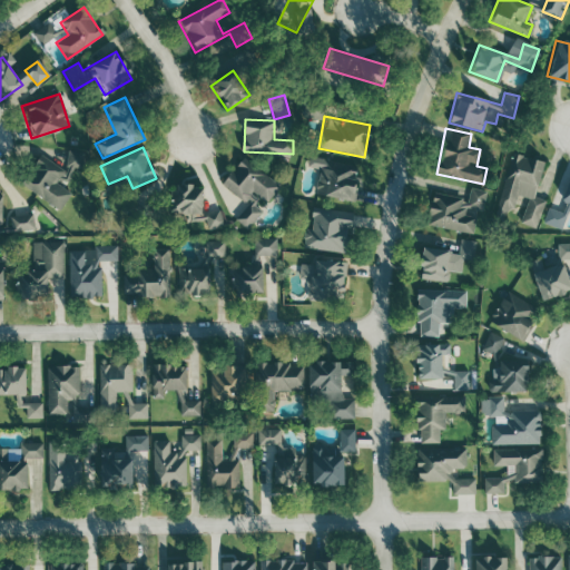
[(80,169),(82,154),(67,151),(66,167),(80,169)]
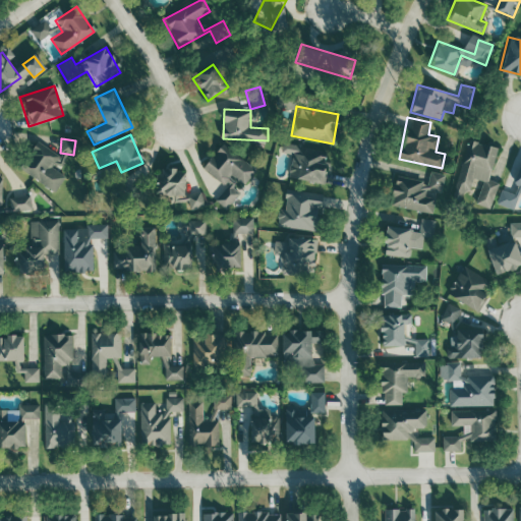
[(64,177),(52,169),(60,158),(36,140),(16,168),(53,193),(64,177)]
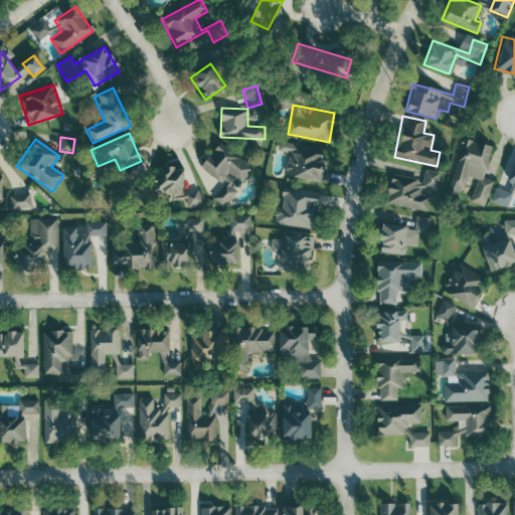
[(491,146),(464,139),(448,196),(461,200),(467,179),(473,180),(467,201),(484,206),(491,181),(482,178),(491,146)]
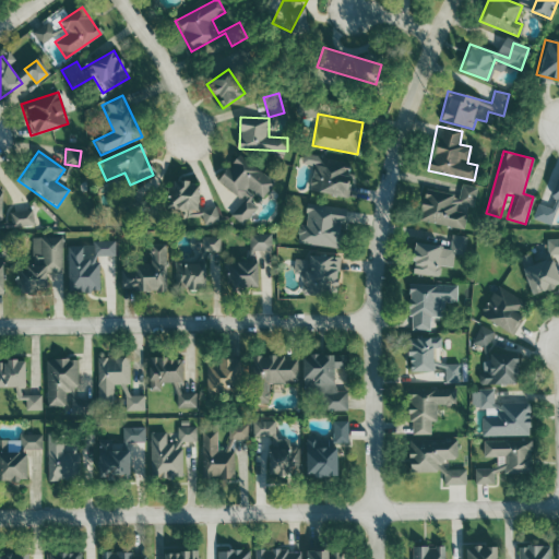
[(242,225),(260,203),(259,202),(274,183),(237,154),(216,181),(233,194),(228,200),(236,205),(228,215),(242,225)]
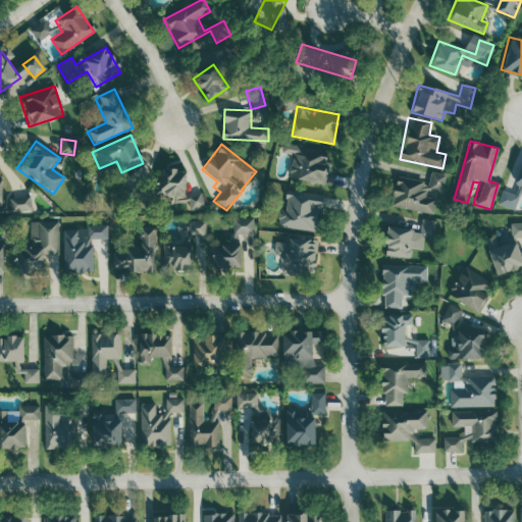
[(289,178),(324,184),(329,152),(295,146),(289,178)]
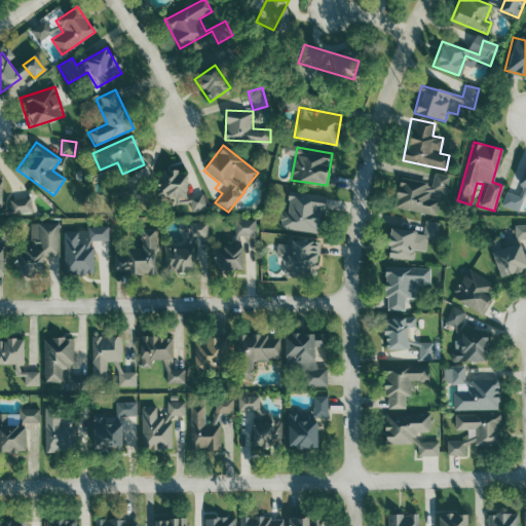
[(525,163),(524,163),(516,192),(505,189),(500,205),(518,211),(523,194),(525,194),(525,163)]
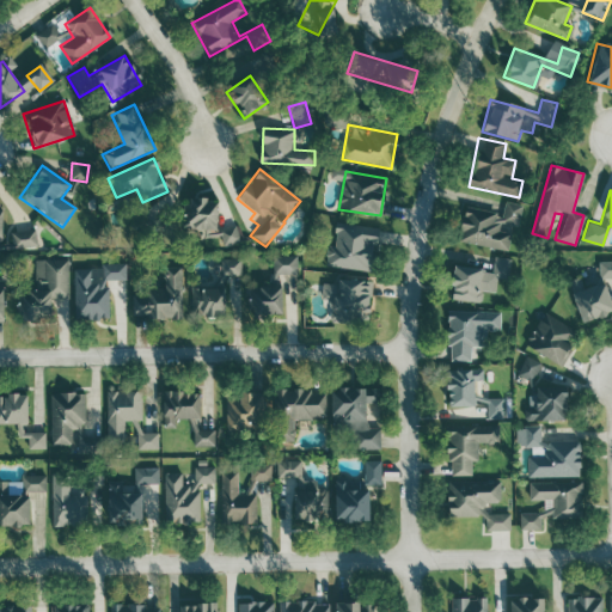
[(184,230),(215,230),(215,199),(184,199),(184,230)]
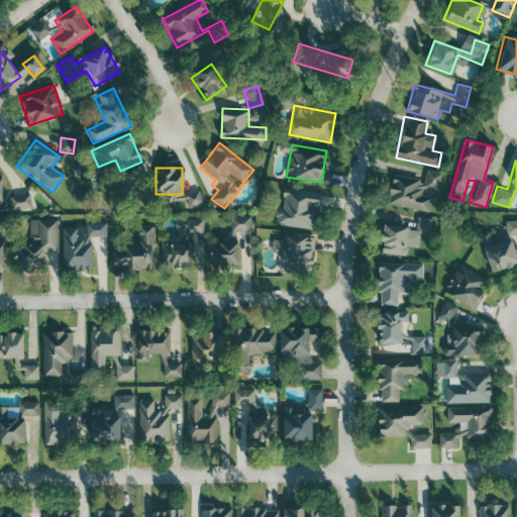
[(431,192),(437,193),(440,174),(426,172),(425,182),(391,176),(386,205),(428,211),(431,192)]
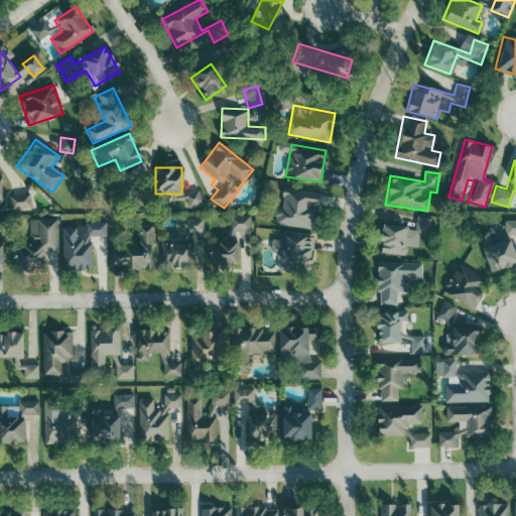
[(0,211),(29,211),(29,197),(1,197),(0,176),(0,211)]
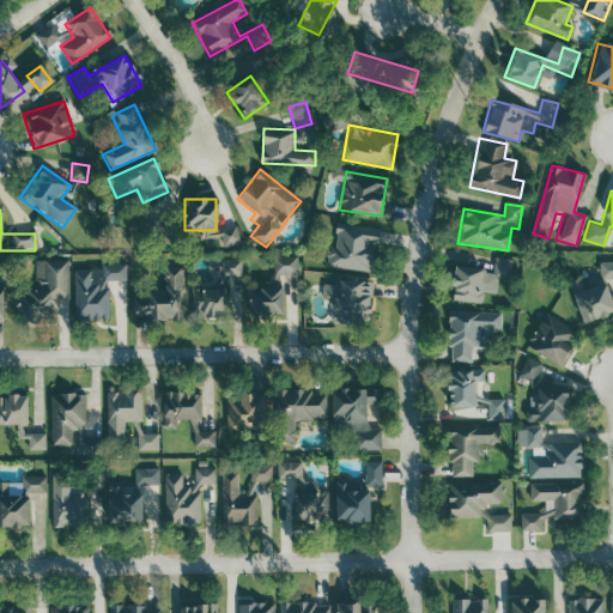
[(374,271),(377,228),(334,223),(329,267),(374,271)]
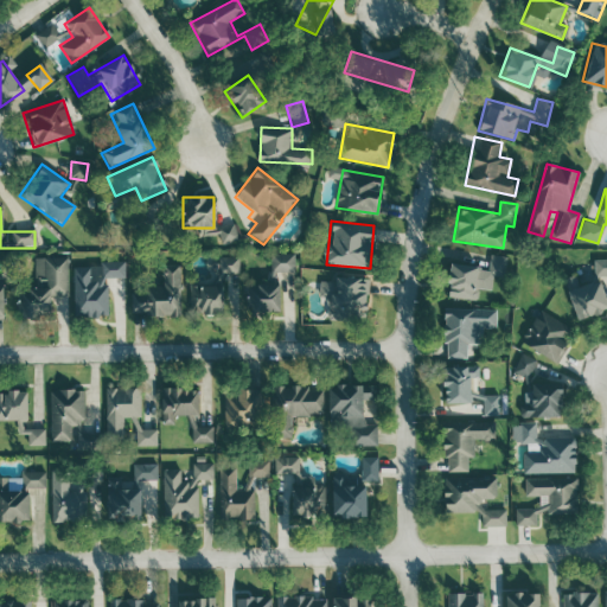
[(222,244),(237,238),(231,224),(216,230),(222,244)]
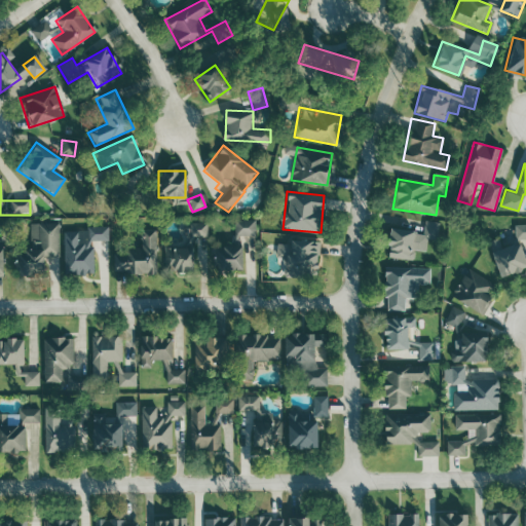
[(233,235),(254,235),(254,220),(233,220),(233,235)]
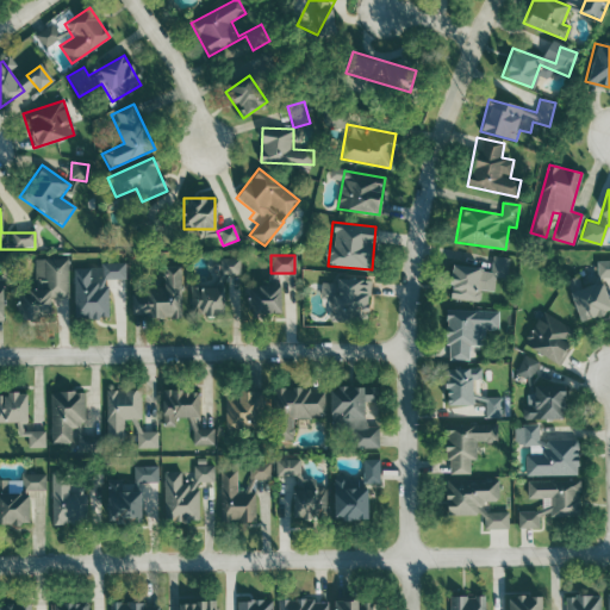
[(448,265),(447,300),(479,302),(480,279),(506,279),(508,257),(487,257),(487,266),(448,265)]
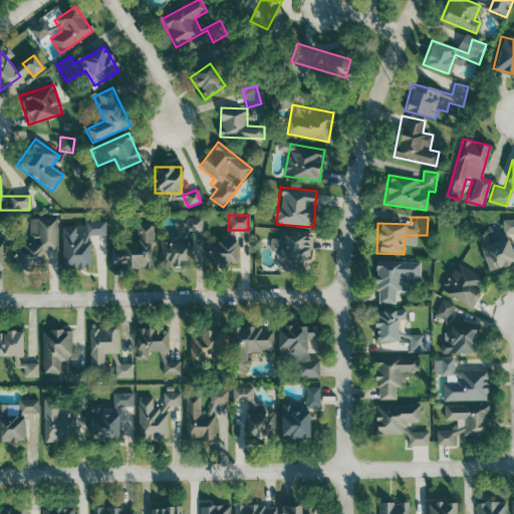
[(201,230),(201,218),(185,218),(185,230),(201,230)]
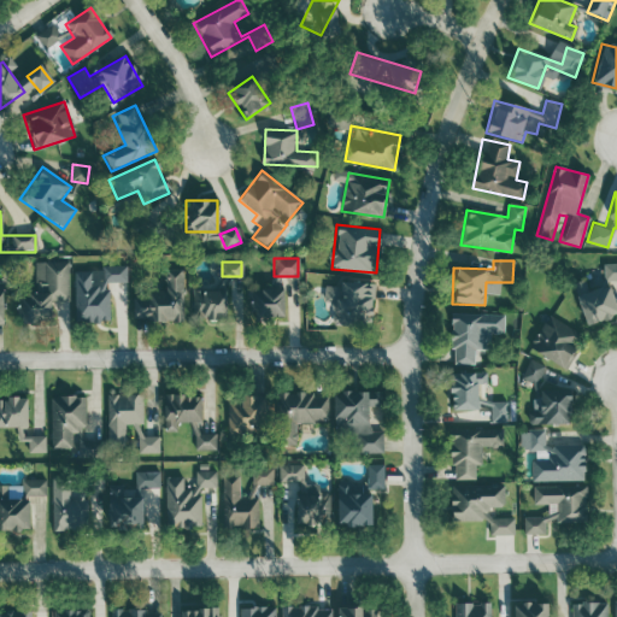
[(69,300),(68,263),(35,263),(35,293),(16,293),(16,323),(51,323),(50,301),(69,300)]
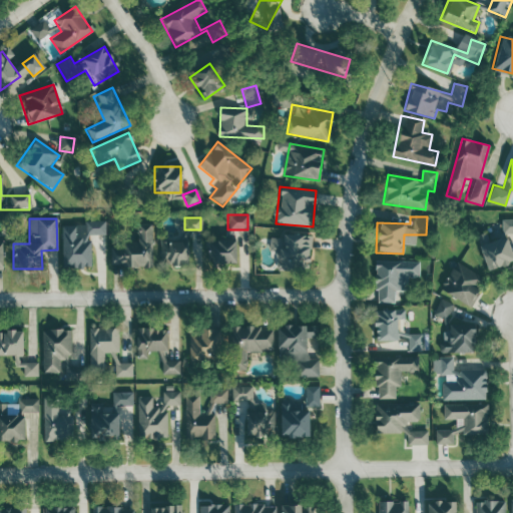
[(512,231),(512,218),(504,218),(504,232),(512,231)]
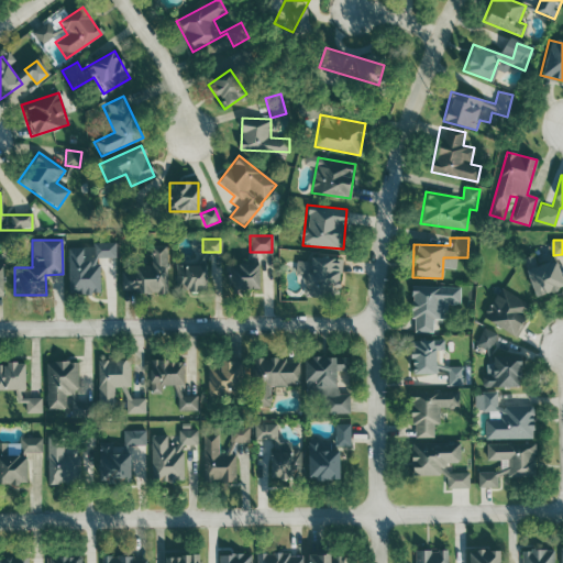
[(98,295),(98,257),(114,257),(114,244),(89,244),(89,247),(68,247),(68,294),(98,295)]
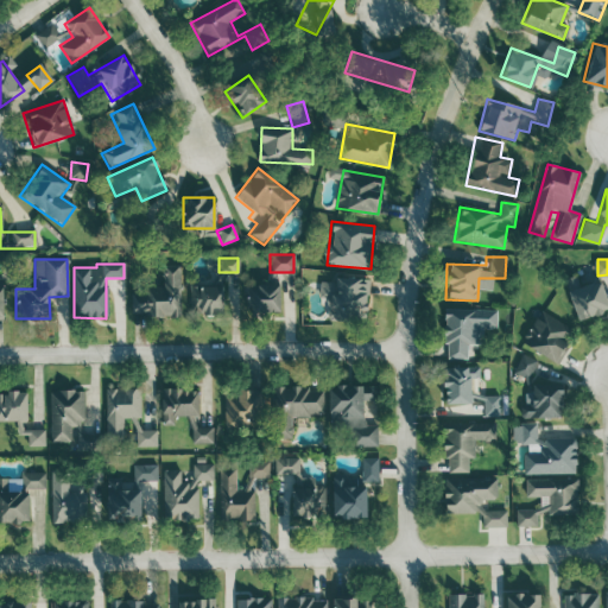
[(179,317),(179,265),(163,265),(162,287),(145,287),(145,293),(132,293),(132,317),(179,317)]
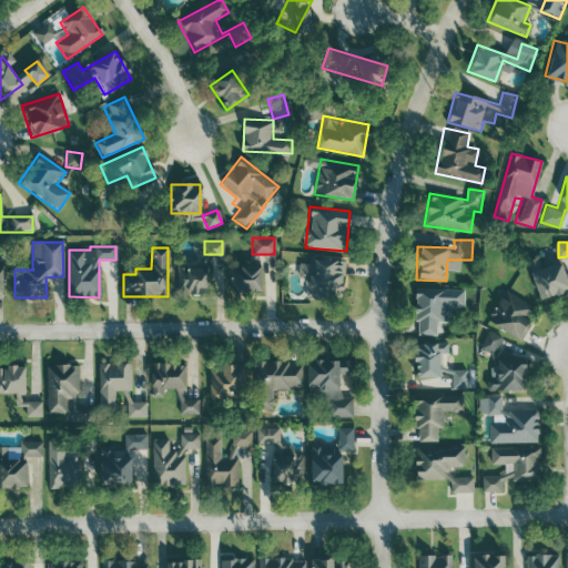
[(341,301),(342,261),(304,260),(303,300),(341,301)]
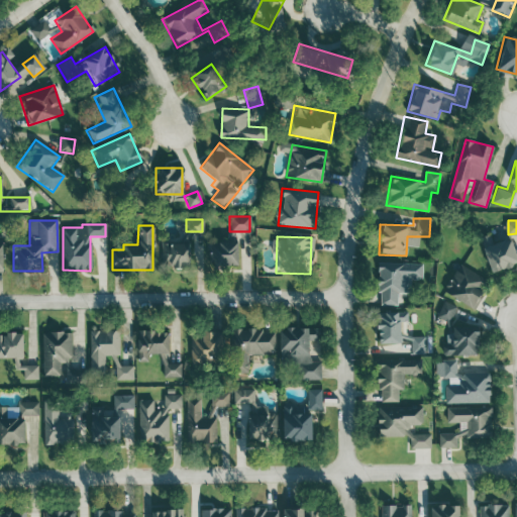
[(481,246),(490,272),(516,263),(508,237),(481,246)]
